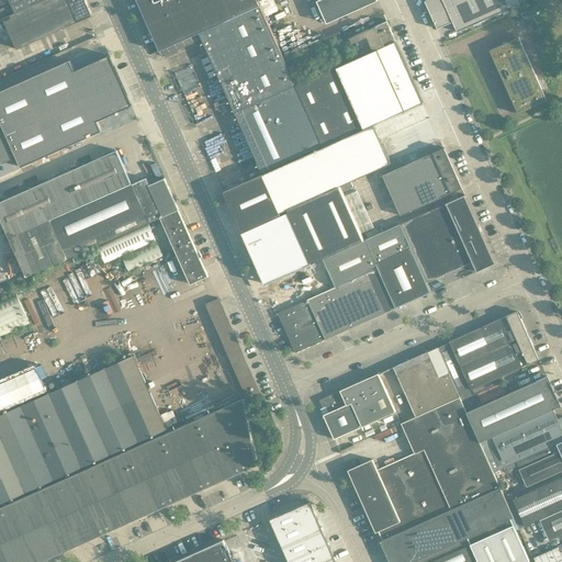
[(43,0),(15,12),(3,18),(18,48),(87,18),(91,15),(91,14),(90,15),(83,0),(43,0)]
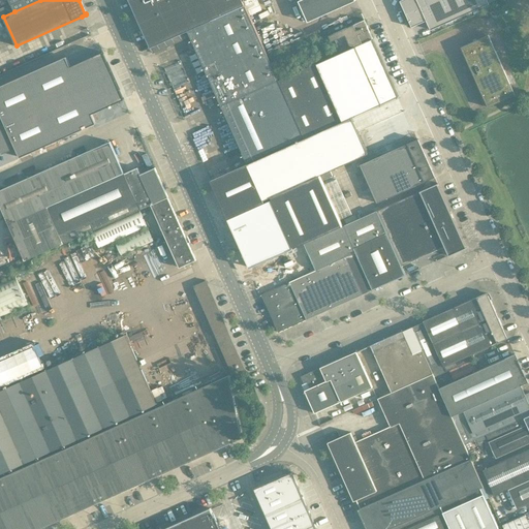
[(245,4),(243,1),(243,0),(129,0),(151,49),(188,32),(246,162),(304,136),(305,137),(343,121),(316,63),(279,80),(245,4)]
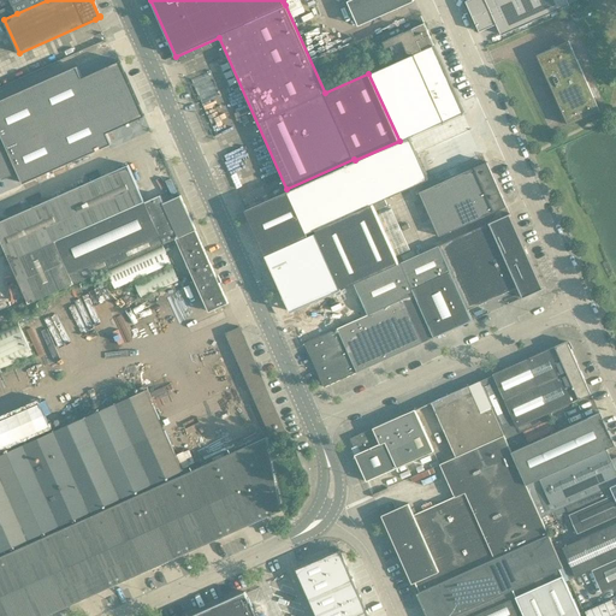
[(347,0),(359,25),(414,0),(347,0)]
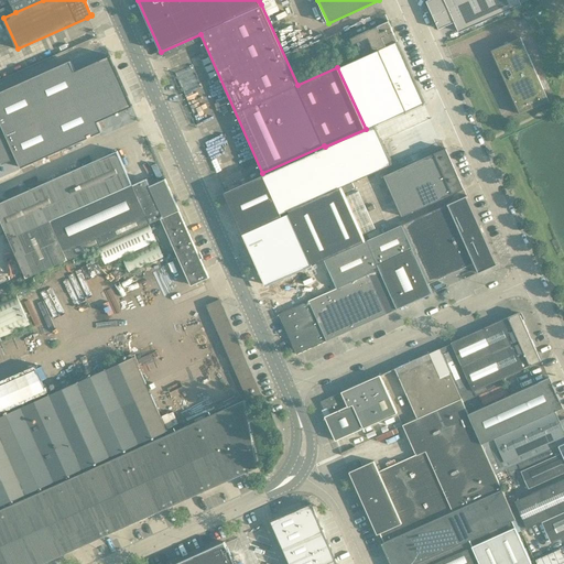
[(427,0),(426,1),(438,29),(455,22),(459,32),(522,3),(521,2),(523,0),(427,0)]
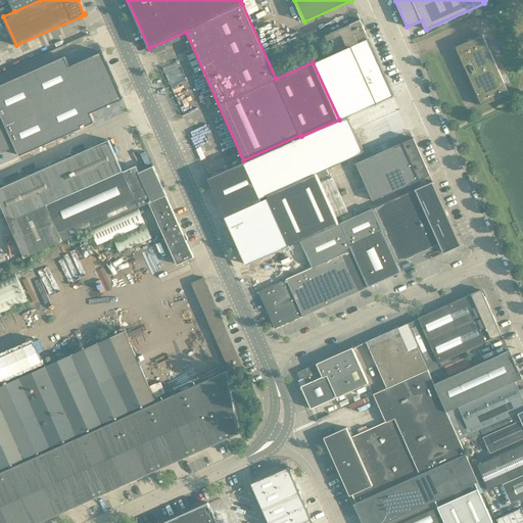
[(337,51),(345,48),(369,38),(361,19),(329,33),(337,51)]
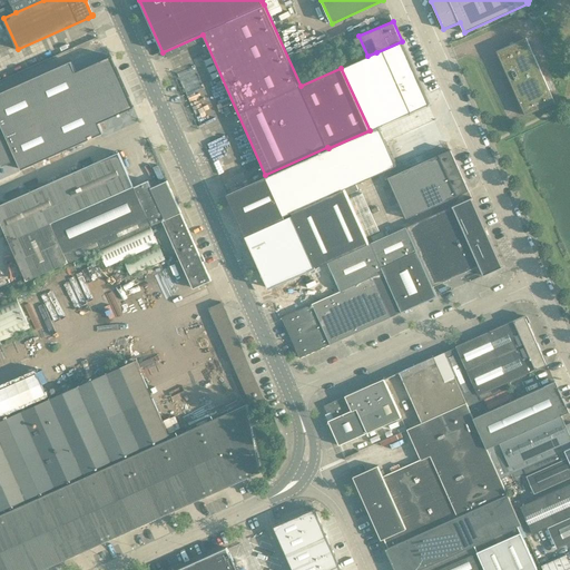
[(526,38),(497,51),(526,115),(554,102),(526,38)]
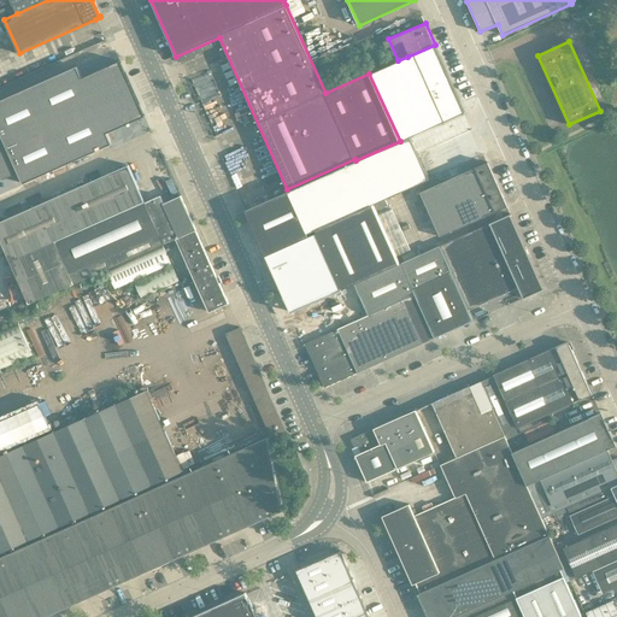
[(0,130),(4,139),(0,140),(0,172),(3,180),(18,172),(23,183),(112,144),(107,133),(145,116),(137,99),(131,87),(125,72),(119,60),(82,77),(77,66),(0,100),(0,130)]
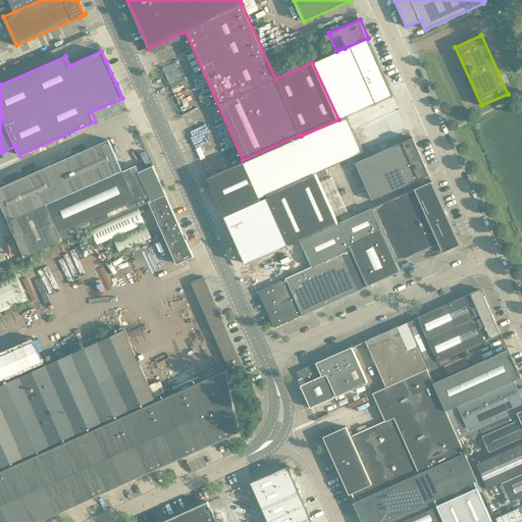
[(404,118),(381,60),(366,66),(389,124),(404,118)]
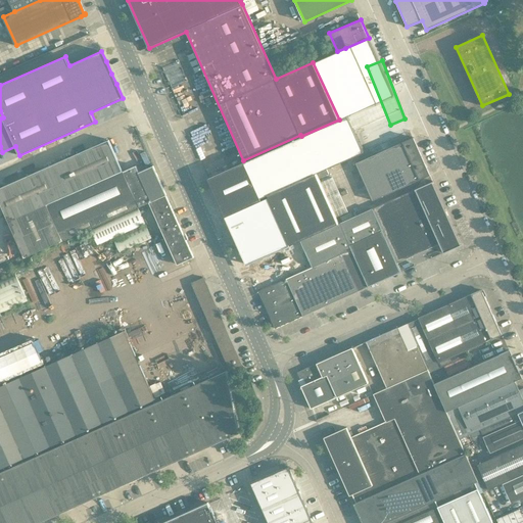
[(0,74),(2,81),(21,73),(18,66),(0,74)]
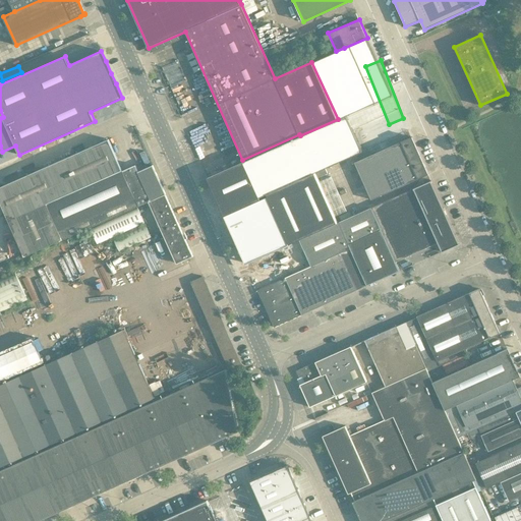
[(300,135),(244,161),(259,196),(261,197),(269,193),(314,172),(353,155),(362,152),(362,151),(353,129),(346,115),(338,119),(300,135)]
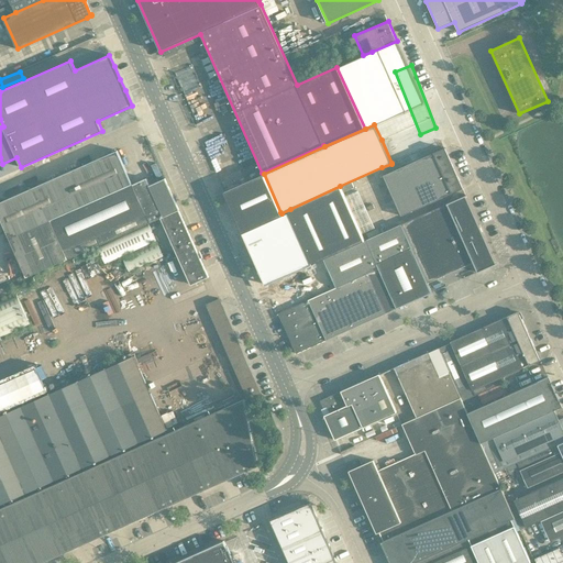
[(221,155),(219,150),(214,151),(212,143),(208,144),(212,158),(221,155)]
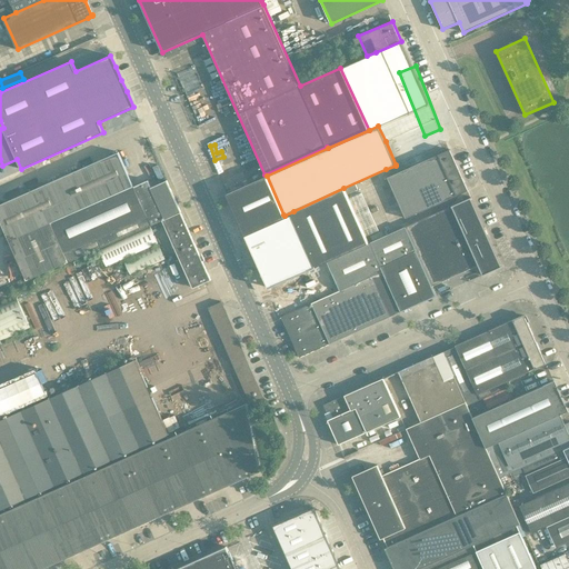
[(389,177),(398,198),(459,170),(450,149),(389,177)]
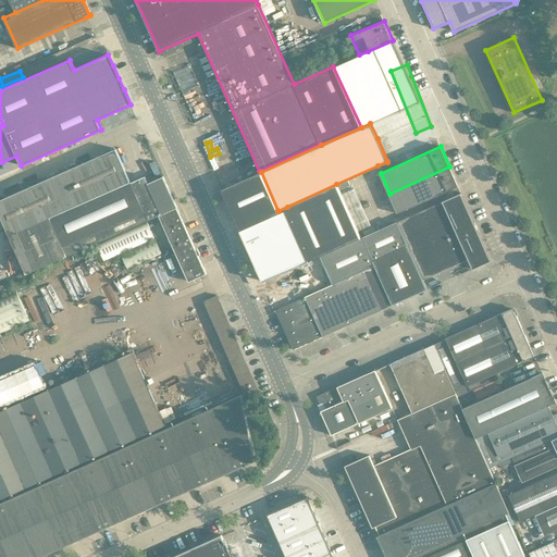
[(67,256),(159,214),(176,207),(162,175),(147,183),(144,176),(131,182),(115,148),(0,199),(0,211),(26,273),(67,256)]
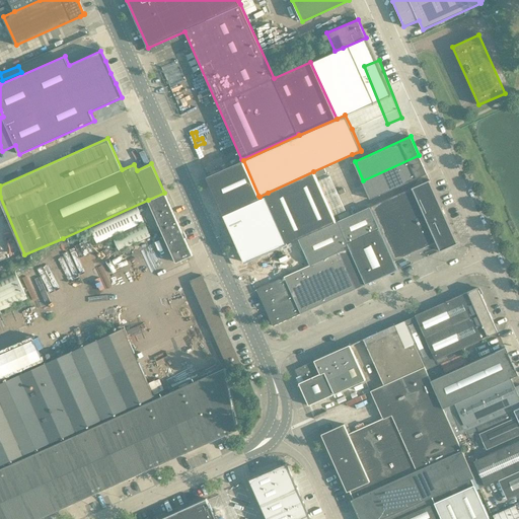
[(419,155),(363,180),(371,199),(427,173),(419,155)]
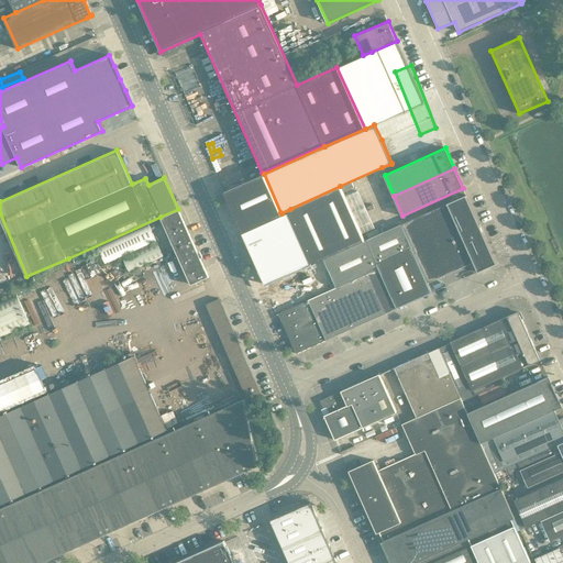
[(243,233),(268,221),(282,216),(282,213),(280,212),(264,174),(224,191),(243,233)]
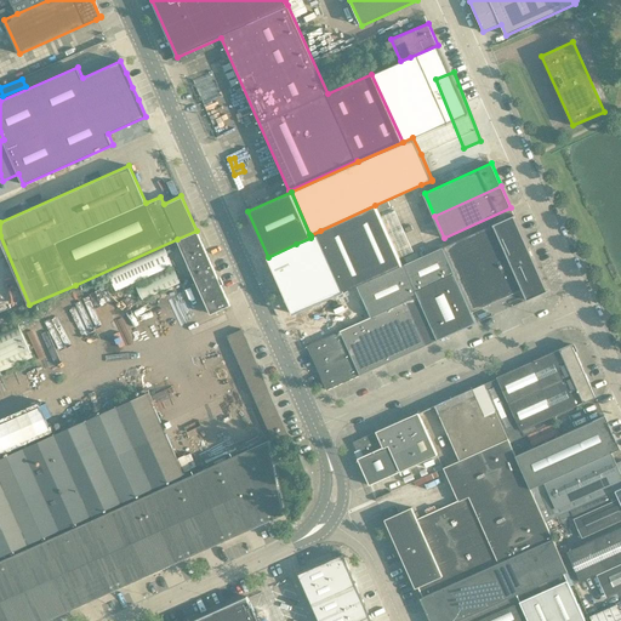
[(403,263),(377,208),(322,233),(341,277),(346,289),(403,263)]
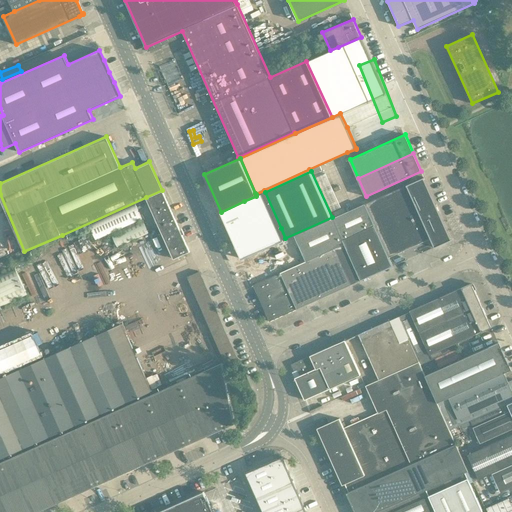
[(323,179),(330,200),(336,198),(328,172),(315,176),(316,181),(323,179)]
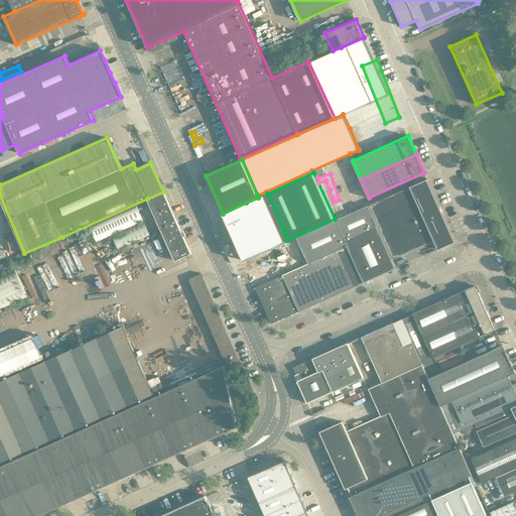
[(385,262),(433,241),(437,249),(443,247),(443,245),(446,244),(447,245),(456,241),(455,241),(430,186),(427,179),(427,178),(336,220),(298,236),(309,262),(255,287),(271,324),(354,286),(389,271),(385,262)]
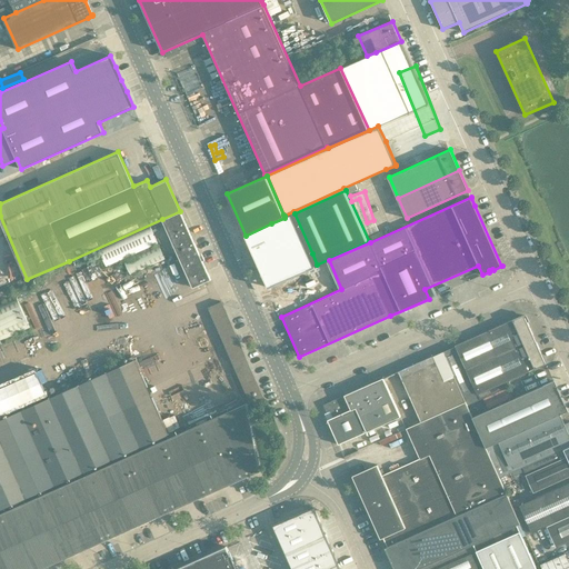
[(210,280),(180,212),(162,220),(193,288),(210,280)]
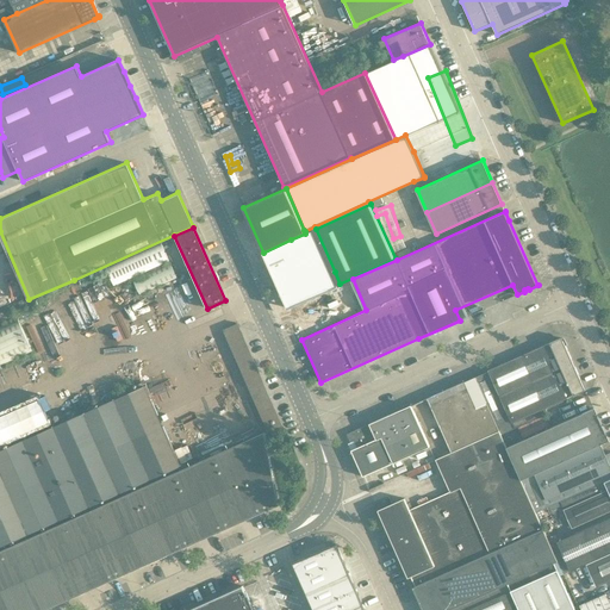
[(315,230),(262,253),(287,309),(340,286),(315,230)]
